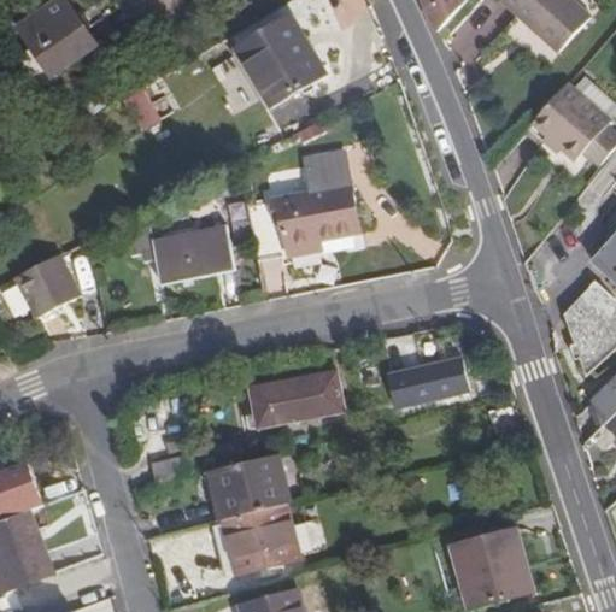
[(57,0),(22,23),(36,46),(54,74),(56,76),(103,42),(75,0),(57,0)]
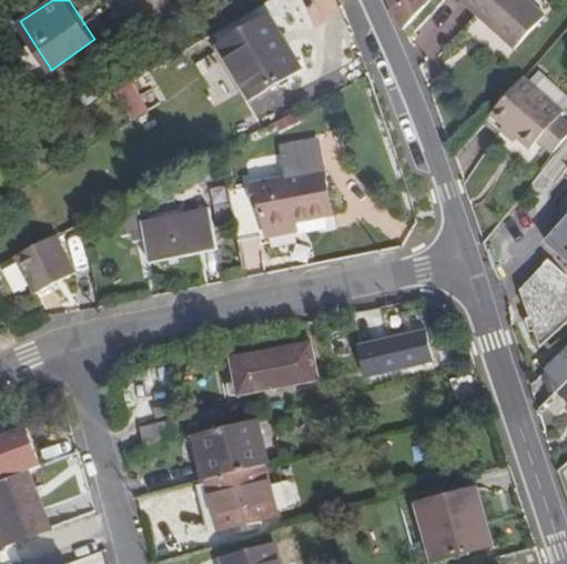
[(392,0),(403,28),(426,0),(392,0)]
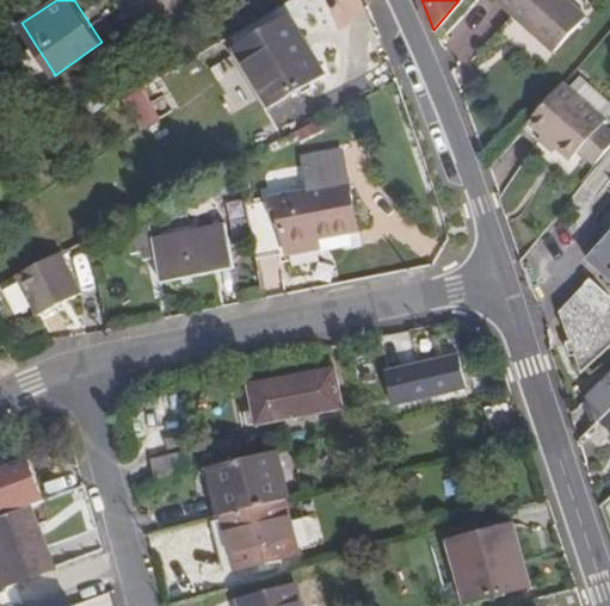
[(495,0),(550,49),(583,13),(567,0),(495,0)]
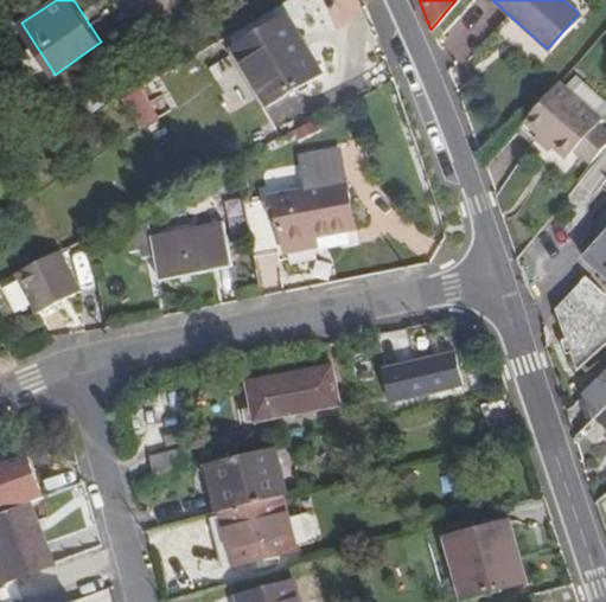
[(244,65),(298,32),(287,15),(234,46),(244,65)]
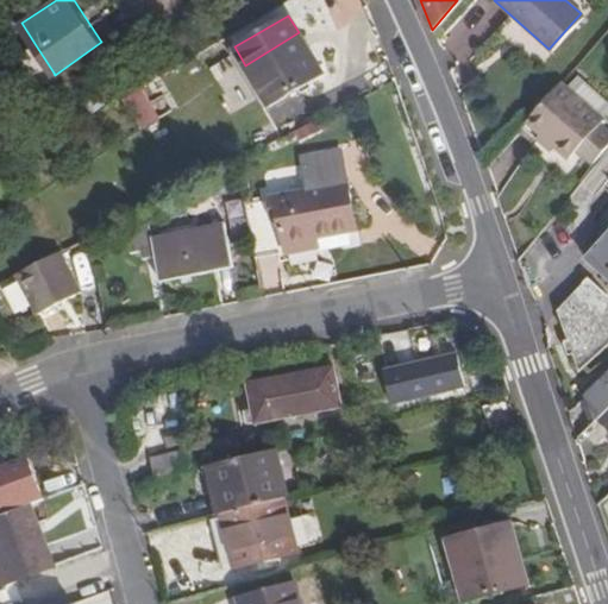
[(245,65),(269,102),(321,69),(299,32),(245,65)]
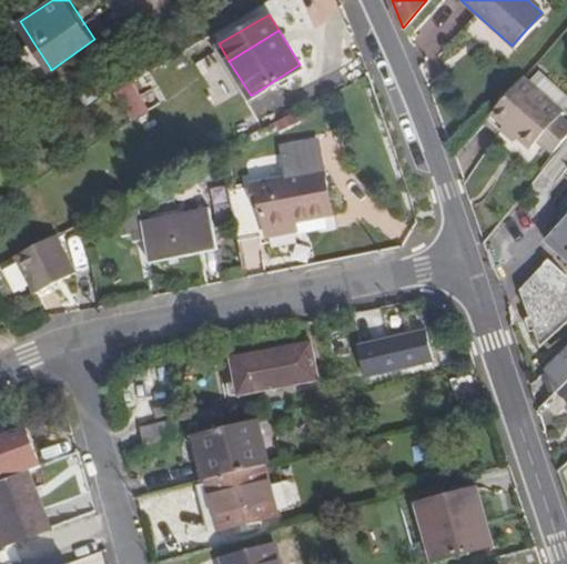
[(539,91),(550,80),(538,70),(528,81),(539,91)]
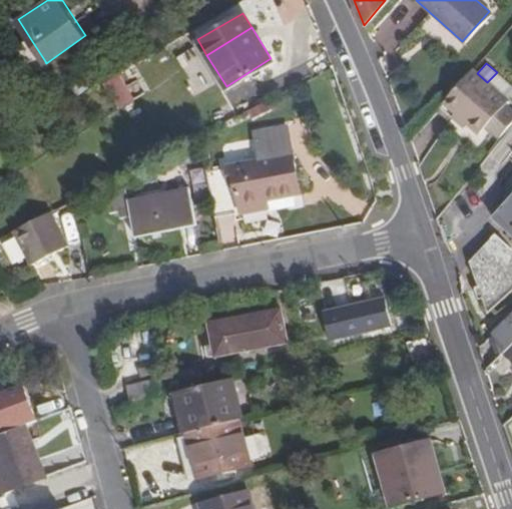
[(454,111),(458,115),(476,132),(483,124),(497,135),(511,118),(511,112),(502,103),(506,99),(503,96),(487,82),(477,73),(471,67),(438,103),(450,115),(454,111)]
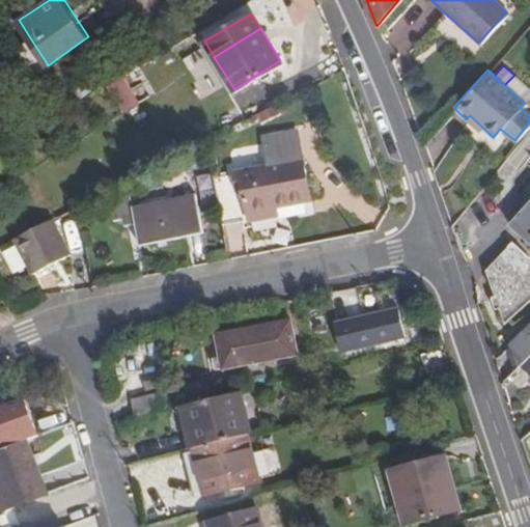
[(127,72),(107,81),(122,110),(141,100),(127,72)]
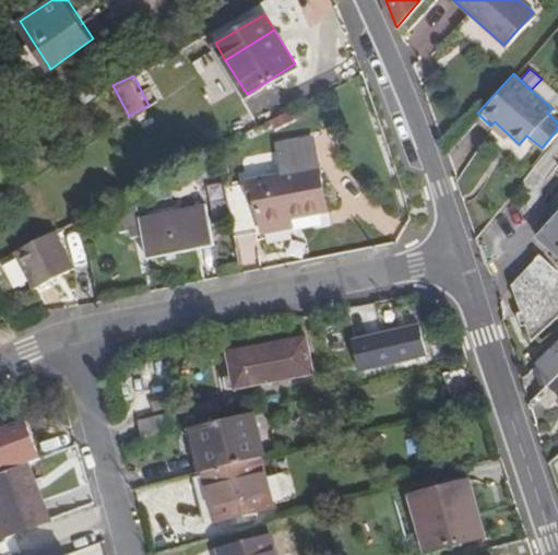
[(531,90),(548,105),(557,94),(542,79),(531,90)]
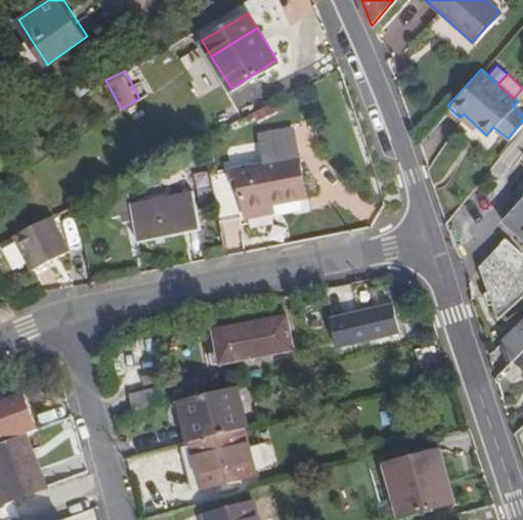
[(306,195),(294,132),(272,136),(273,141),(234,149),(248,215),(273,210),(272,202),(306,195)]
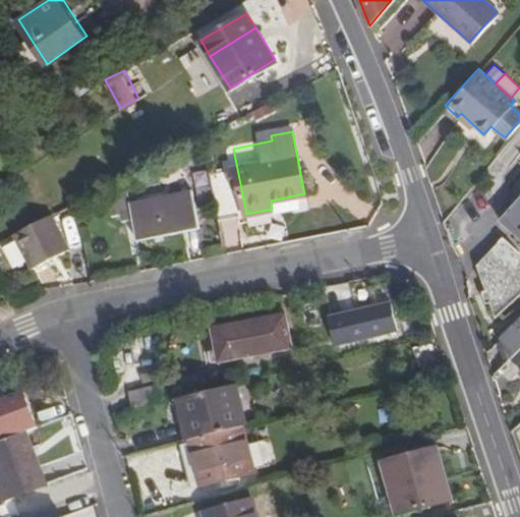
[(198,227),(191,189),(131,200),(129,189),(109,193),(113,214),(133,211),(138,238),(198,227)]
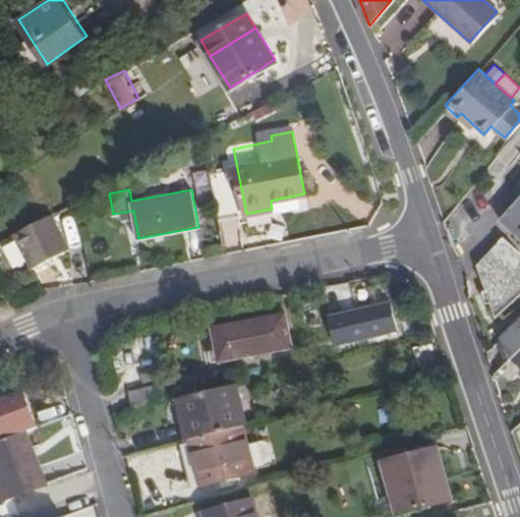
[(519,199),(507,216),(519,227),(519,199)]
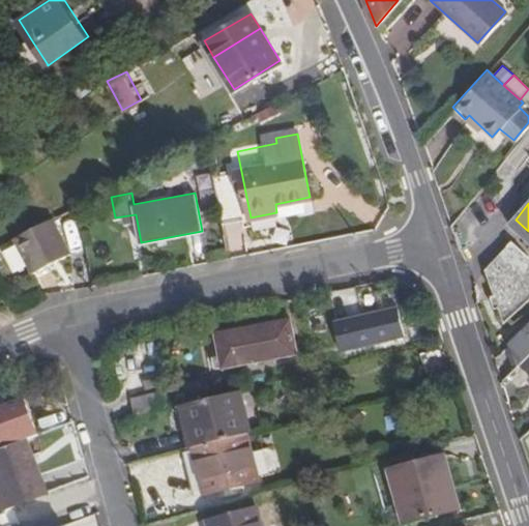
[(76,254),(57,218),(15,240),(34,276),(76,254)]
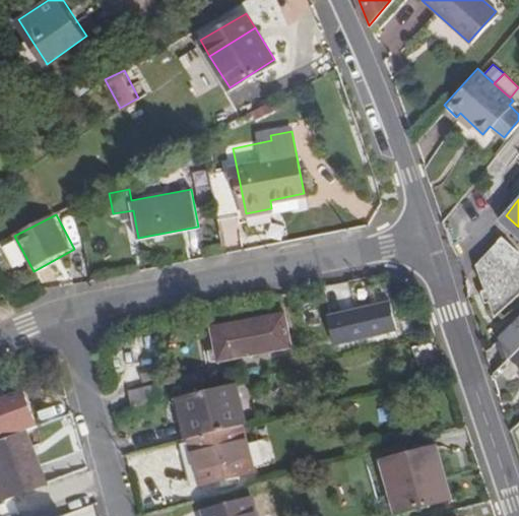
[(518,227),(506,215),(501,221),(518,237),(518,227)]
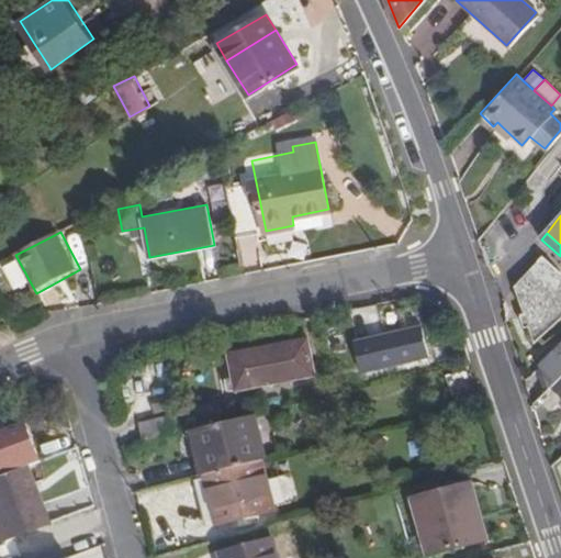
[(526,311),(530,323),(535,336),(560,312),(560,272),(543,257),(517,286),(526,311)]
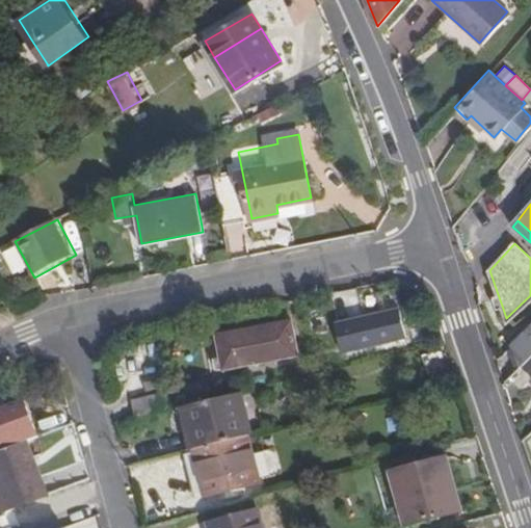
[(329,299),(334,317),(361,312),(357,294),(329,299)]
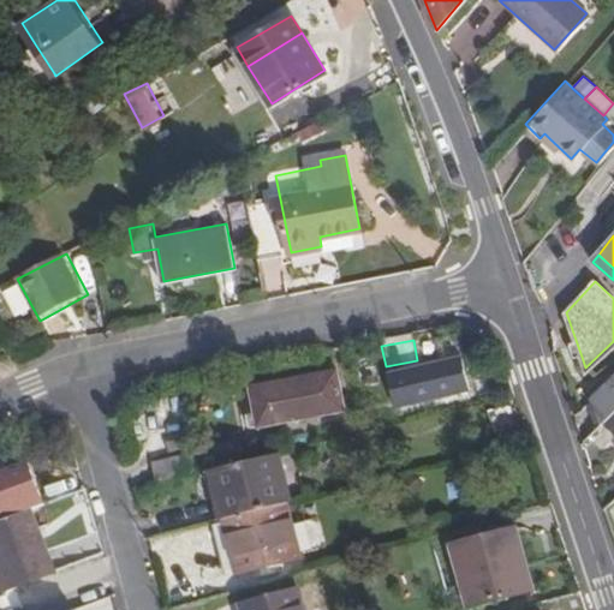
[(580,353),(576,340),(568,342),(573,357),(580,353)]
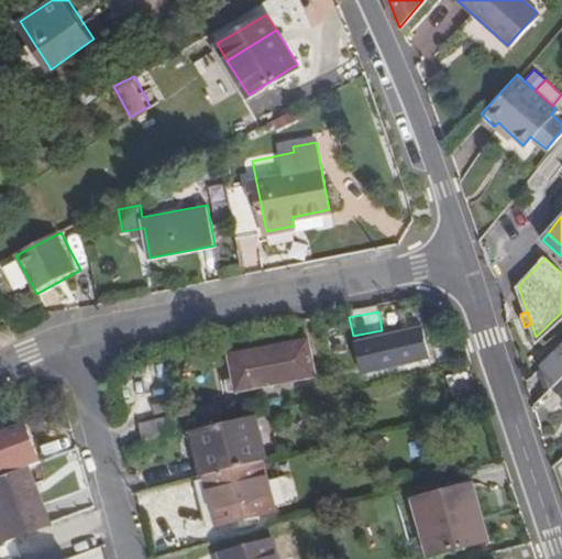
[(361,371),(432,357),(426,322),(354,337),(361,371)]
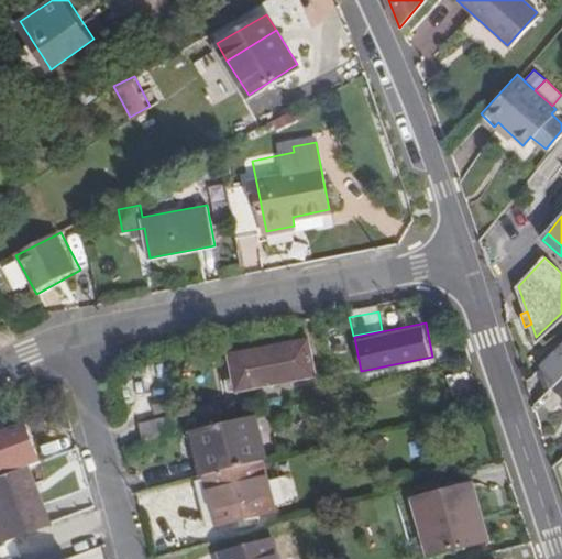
[(307,338),(230,352),(238,390),(315,374),(307,338)]
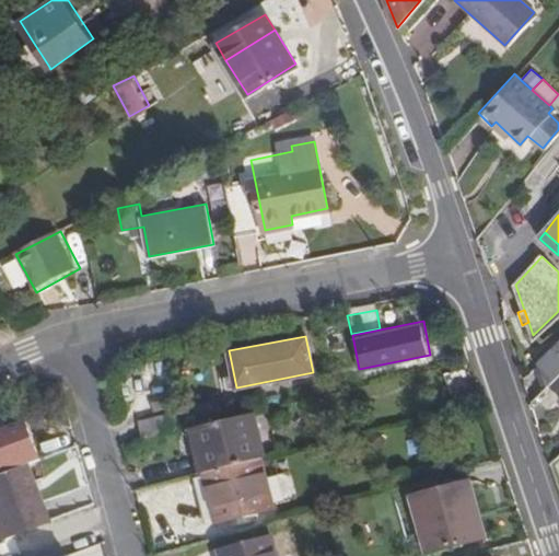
[(558,342),(538,363),(546,386),(558,373),(558,342)]
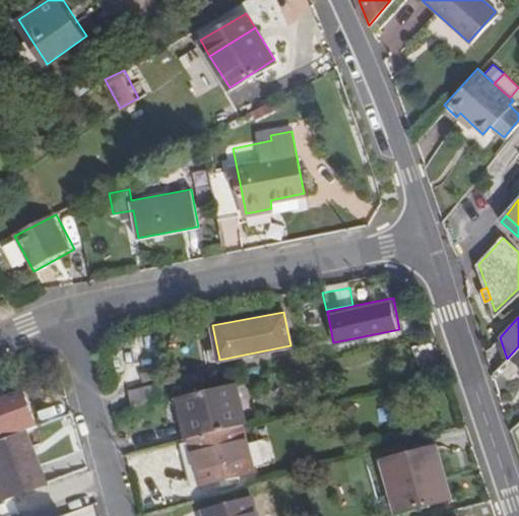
[(167,399),(161,381),(129,389),(134,406),(167,399)]
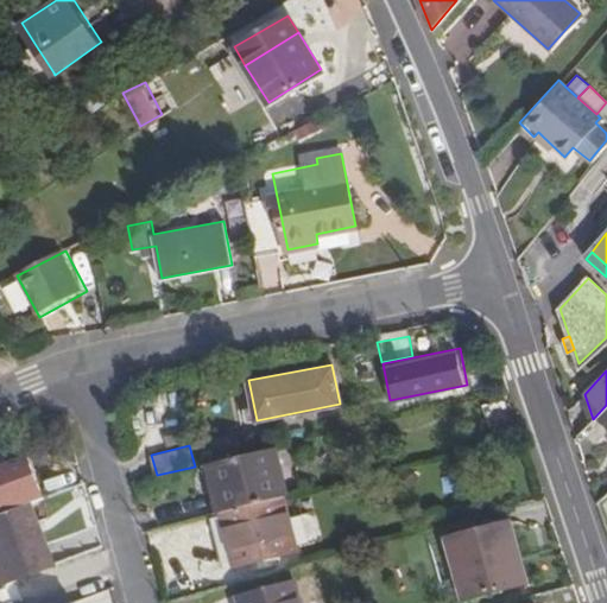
[(223,512),(285,495),(273,448),(210,462),(223,512)]
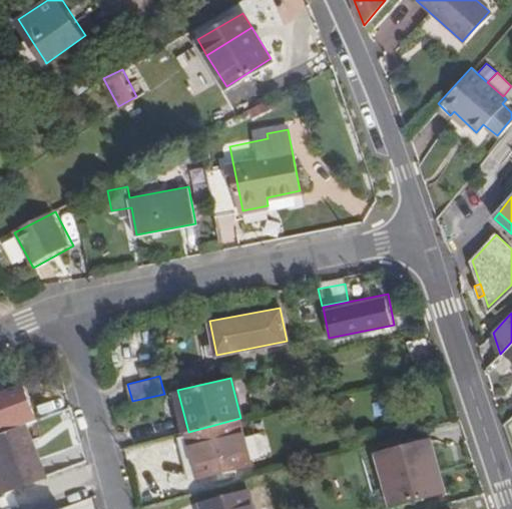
[(4,432),(25,423),(35,419),(21,385),(0,394),(0,428),(2,427),(4,432)]
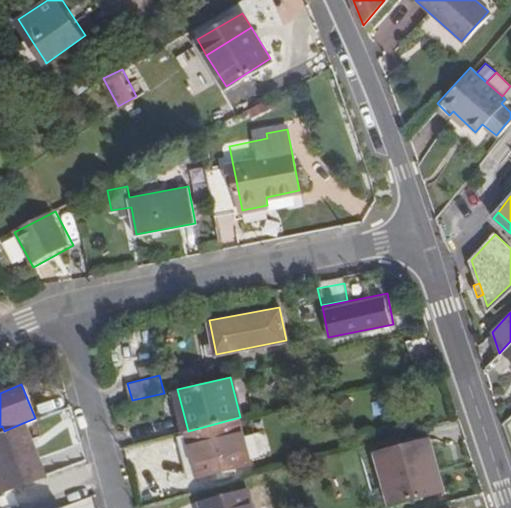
[(252,462),(240,417),(188,431),(180,433),(192,477),(252,462)]
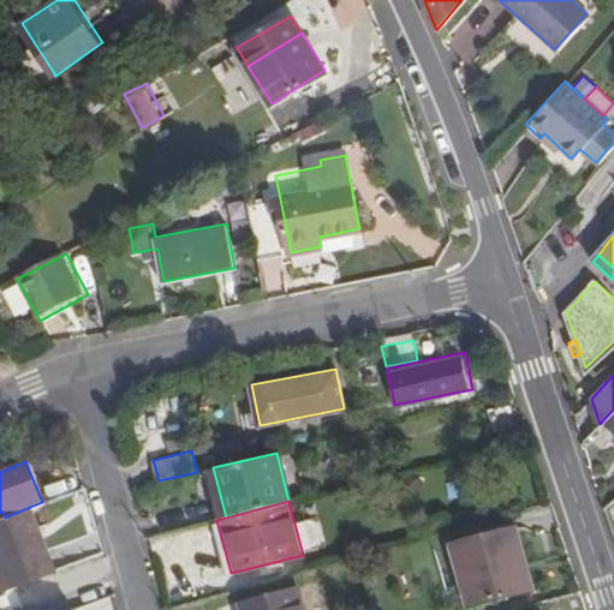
[(30,507),(5,518),(0,519),(0,549),(3,556),(0,557),(0,584),(3,590),(55,568),(30,507)]
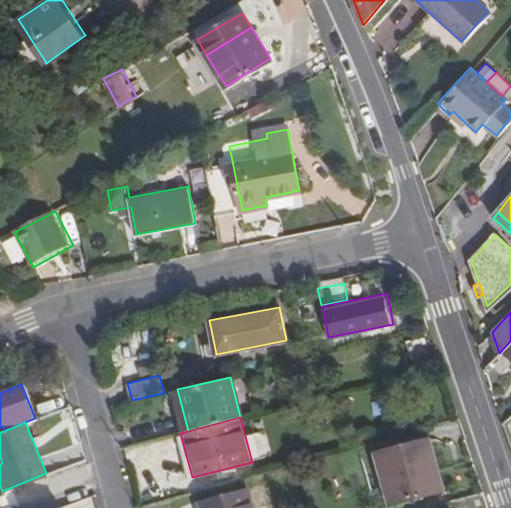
[(432,462),(436,460),(431,439),(378,454),(392,503),(439,490),(432,462)]
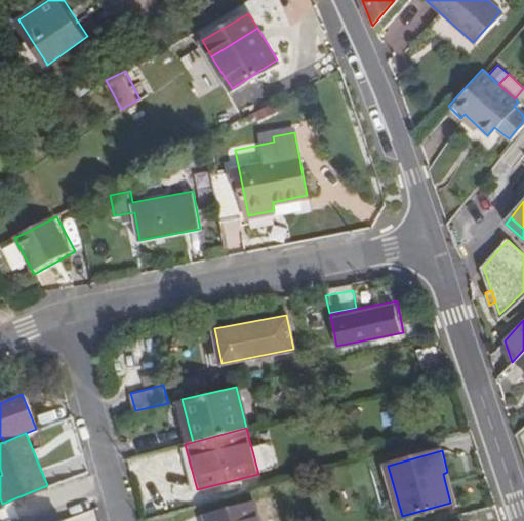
[(455,502),(447,472),(443,474),(450,503),(455,502)]
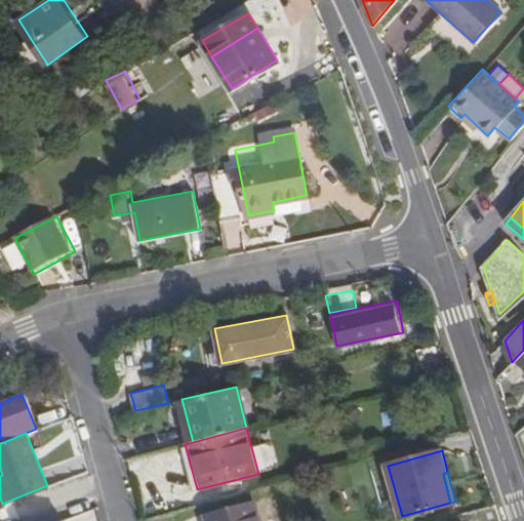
[(71,495),(30,510),(33,520),(46,520),(76,510),(71,495)]
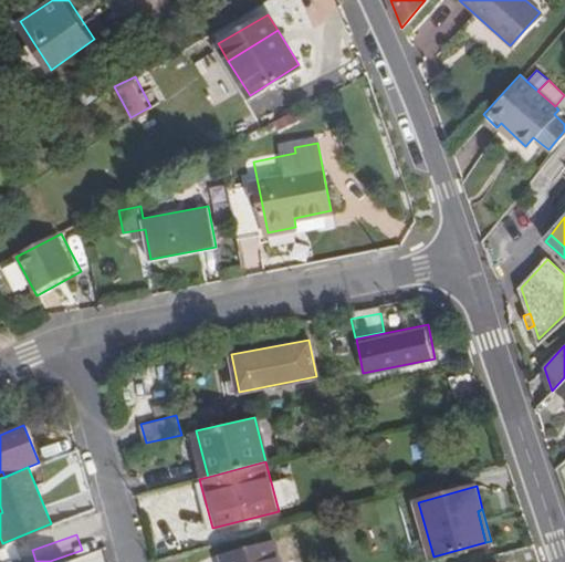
[(281,561),(276,542),(227,555),(228,561),(281,561)]
